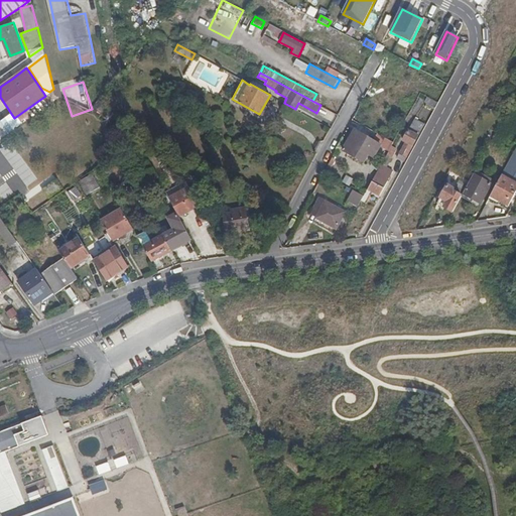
[(405,156),(423,124),(414,118),(402,140),(405,141),(399,153),(405,156)]
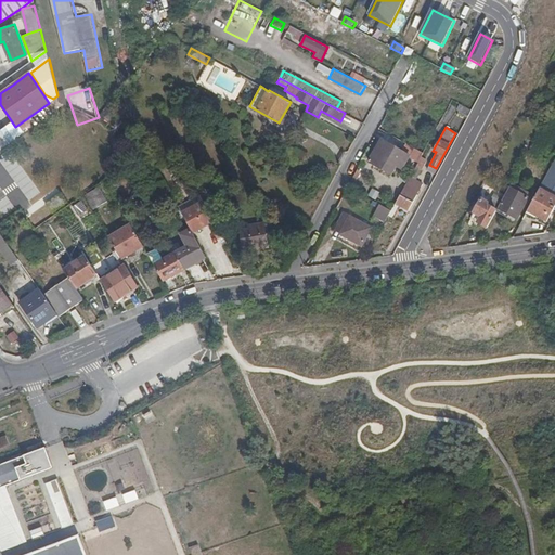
[(402,167),(408,157),(382,140),(369,162),(390,176),(397,165),(402,167)]
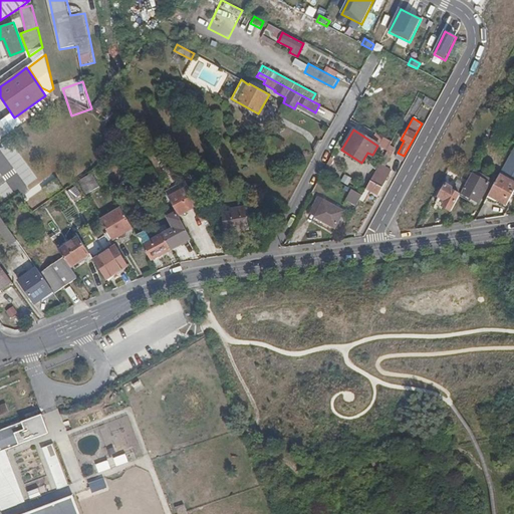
[(389,145),(391,142),(383,138),(378,146),(387,150),(389,145)]
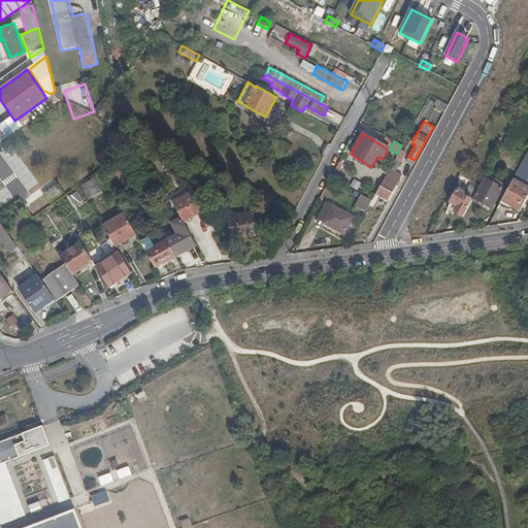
[(399,149),(397,154),(395,158),(398,160),(399,158),(401,159),(404,152),(399,149)]
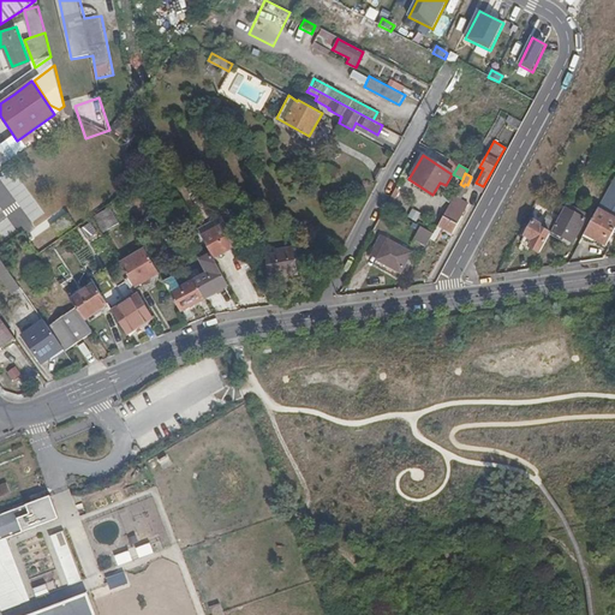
[(614,226),(614,179),(583,234),(604,246),(614,226)]
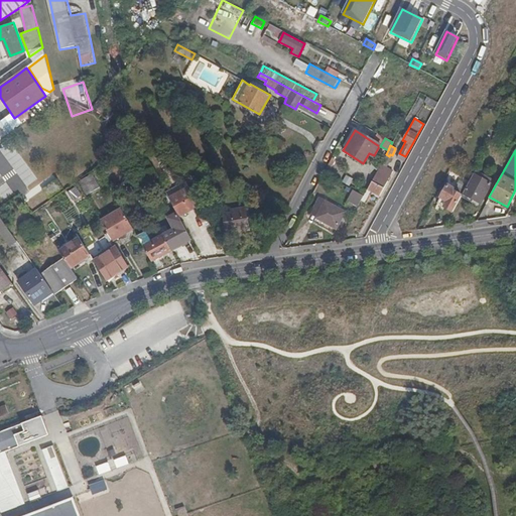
[(112,171),(105,162),(99,166),(105,176),(112,171)]
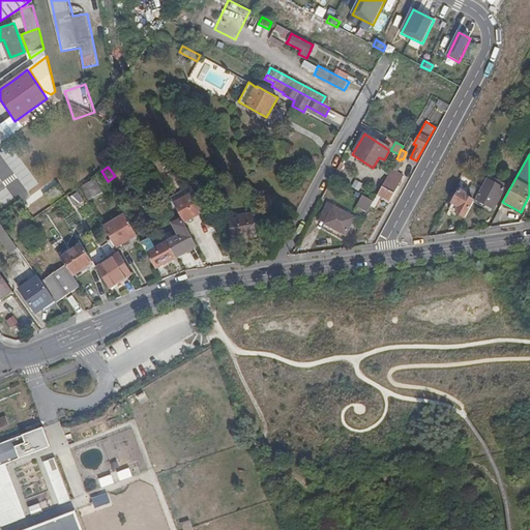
[(498,173),(492,170),(475,199),(493,208),(503,188),(494,183),(498,173)]
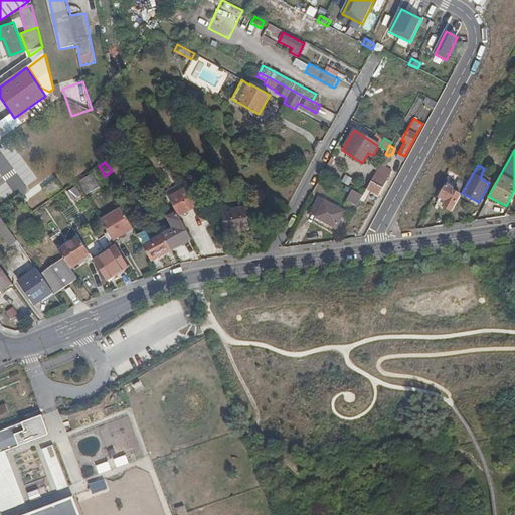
[(383,166),(380,171),(386,174),(389,169),(383,166)]
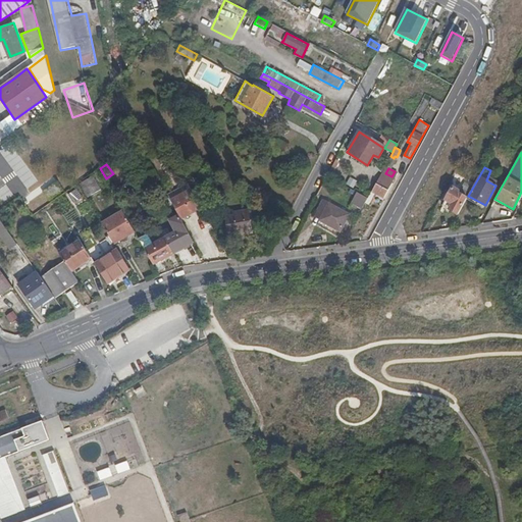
[(138,170),(129,174),(139,191),(141,190),(140,188),(142,186),(138,177),(141,175),(138,170)]
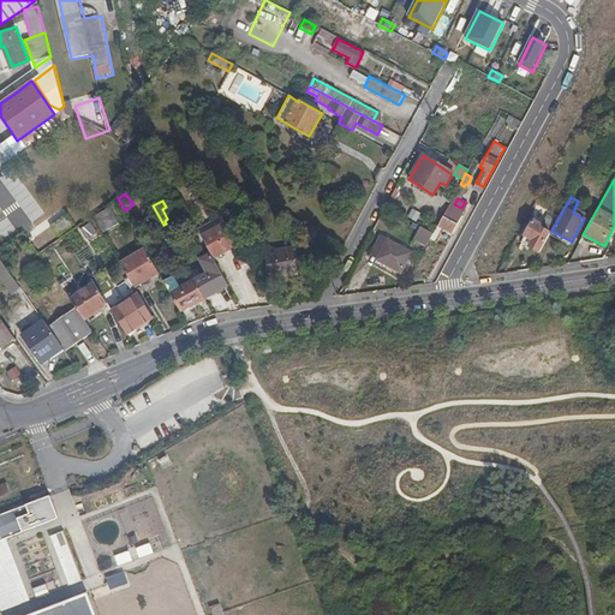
[(451,210),(459,214),(461,208),(454,204),(451,210)]
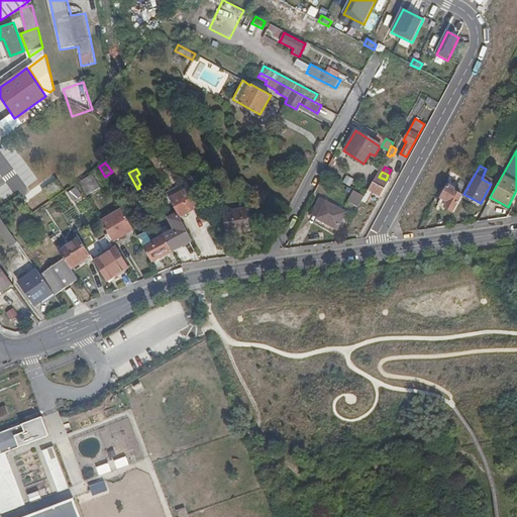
[(77,182),(85,195),(98,187),(91,174),(77,182)]
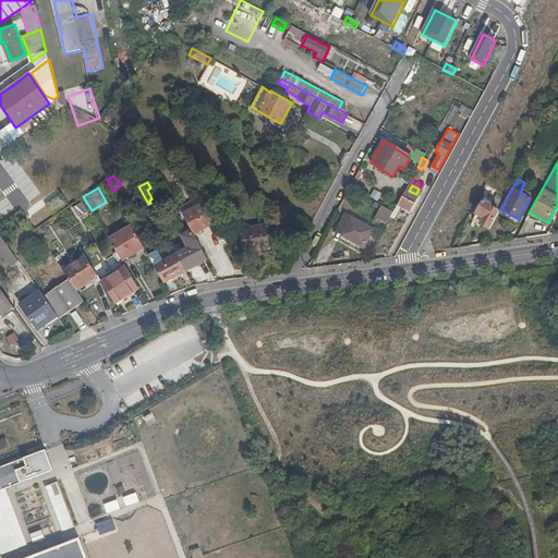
[(398,204),(400,205),(410,210),(419,195),(416,194),(409,191),(404,198),(401,196),(398,204)]
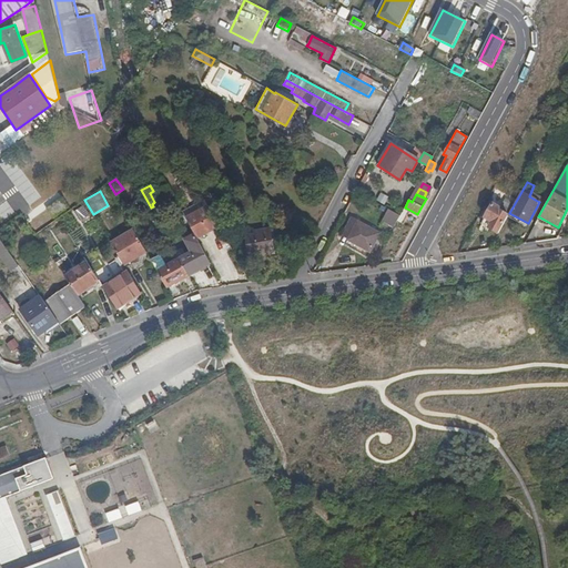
[(62,196),(47,208),(52,216),(68,205),(62,196)]
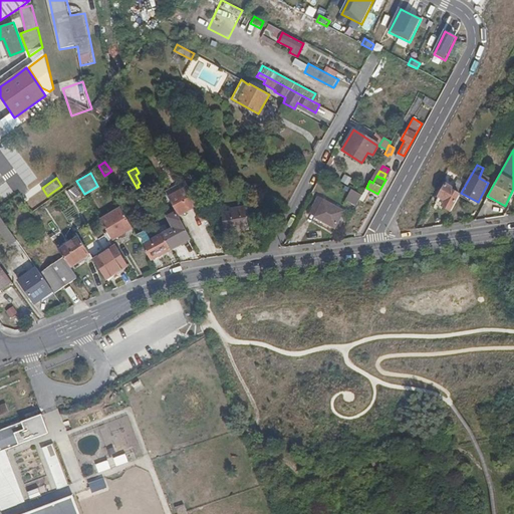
[(181,192),(178,184),(165,191),(165,193),(167,195),(169,199),(181,192)]
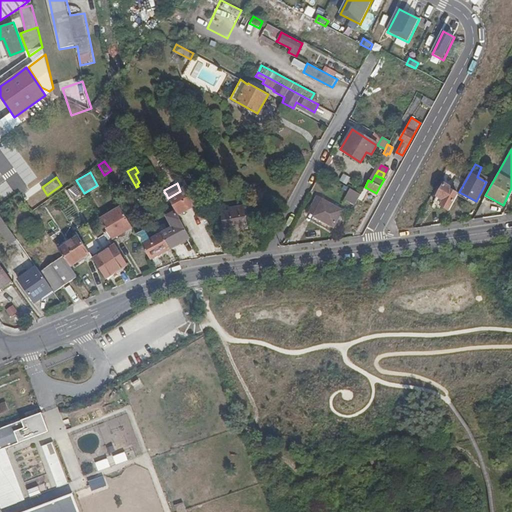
[(434,201),(449,210),(458,194),(449,189),(451,186),(444,183),(434,201)]
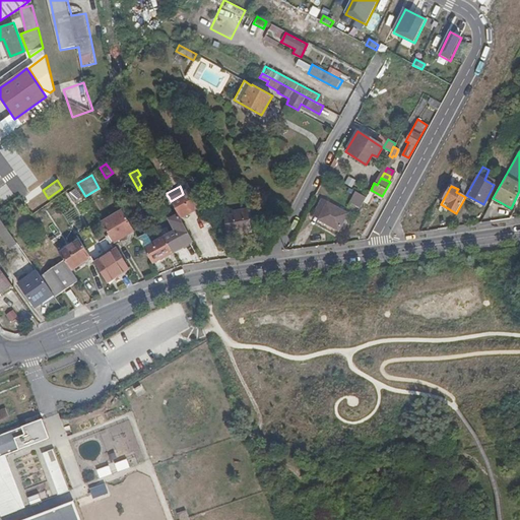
[(48,198),(43,190),(27,201),(33,209),(48,198)]
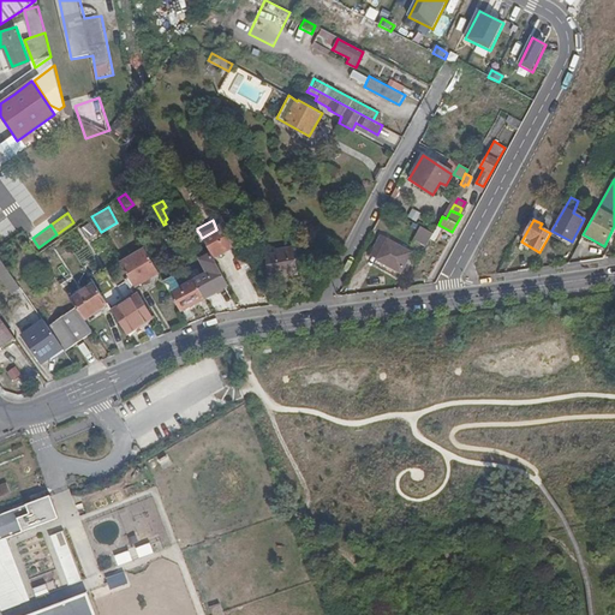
[(212,257),(236,245),(225,225),(216,230),(202,238),(203,240),(212,257)]
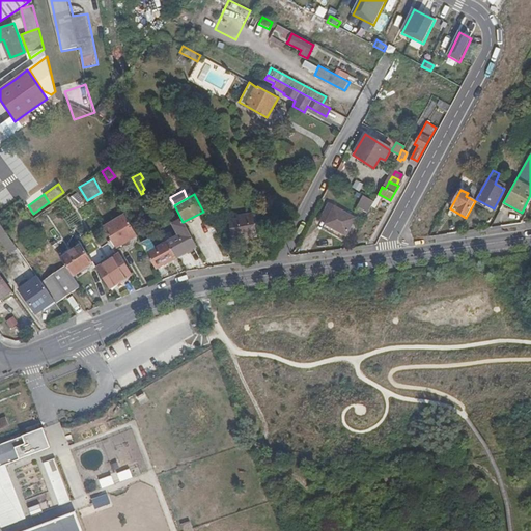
[(150,213),(155,219),(175,207),(174,205),(172,201),(150,213)]
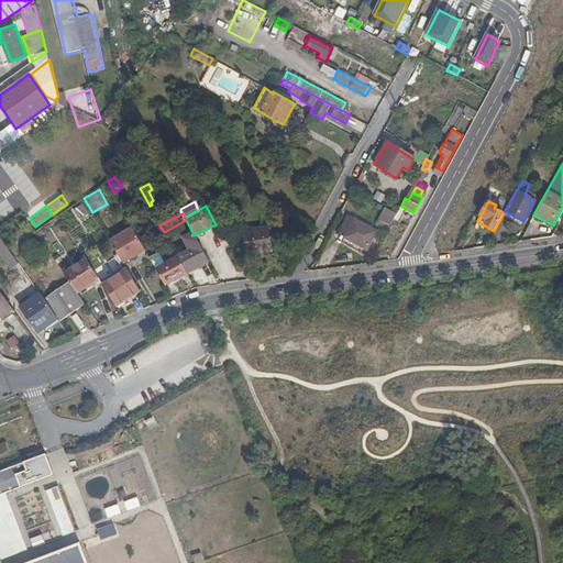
[(346,234),(344,238),(364,249),(367,250),(377,230),(349,214),(340,231),(346,234)]
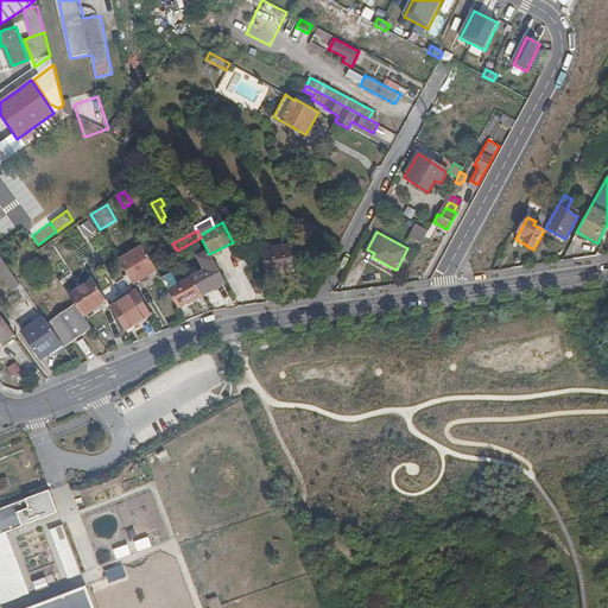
[(292,271),(289,245),(261,249),(267,276),(292,271)]
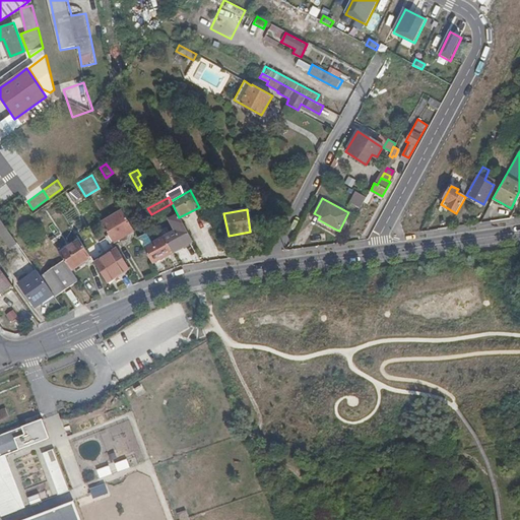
[(133,230),(122,210),(102,222),(114,242),(133,230)]
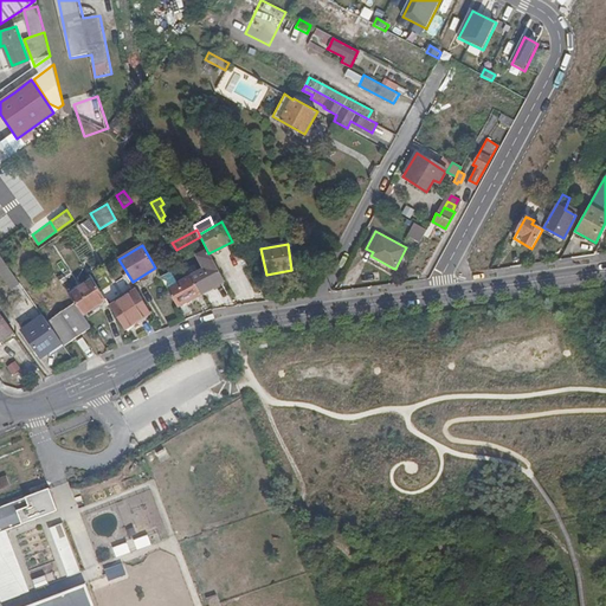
[(392,268),(371,256),(369,259),(391,270),(392,268)]
